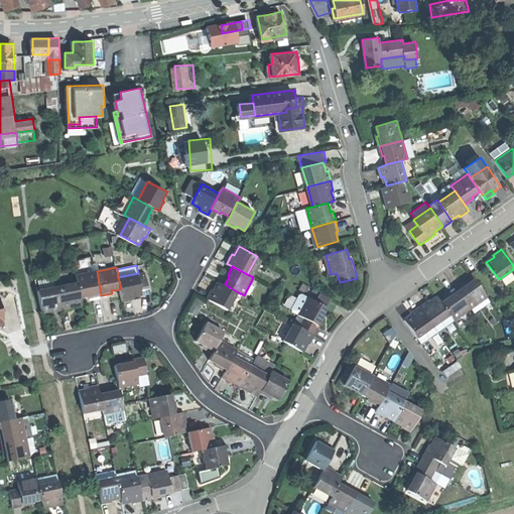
[(77,275),(79,282),(81,296),(91,294),(92,297),(95,296),(101,295),(97,271),(77,275)]
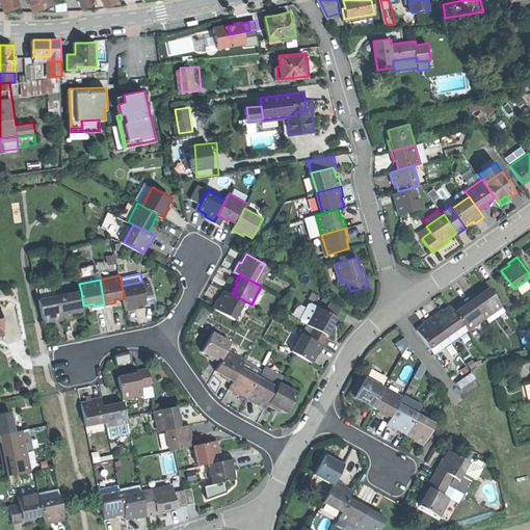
[(142,282),(122,286),(125,298),(127,310),(137,308),(137,306),(139,306),(147,303),(143,288),(142,282)]
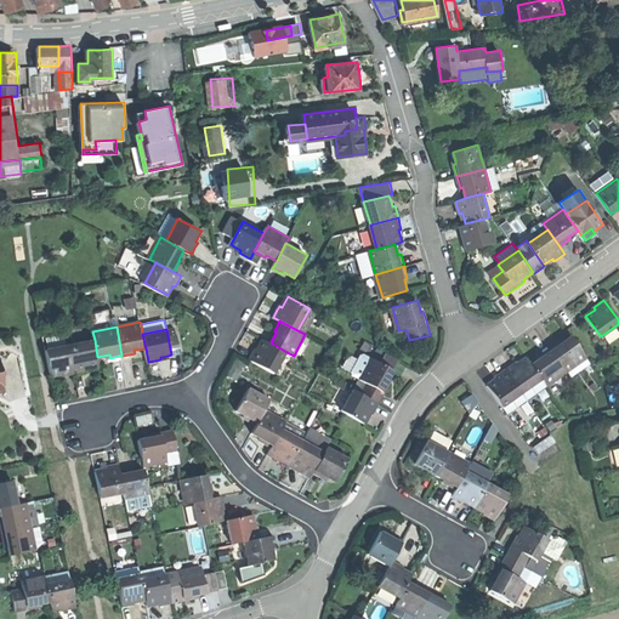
[(177,335),(168,336),(171,355),(181,353),(177,335)]
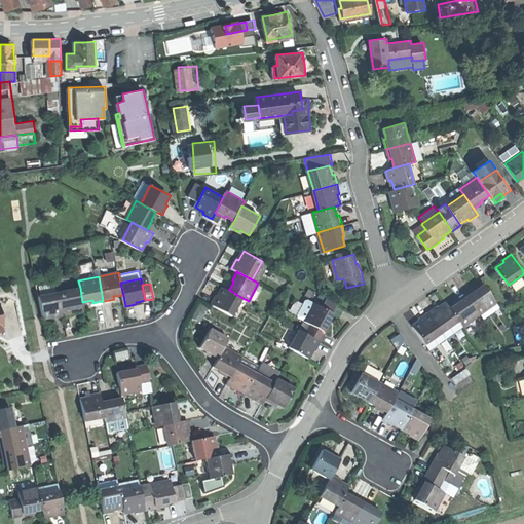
[(475,288),(465,293),(480,313),(484,319),(499,308),(500,307),(484,284),(479,287),(476,289),(475,288)]
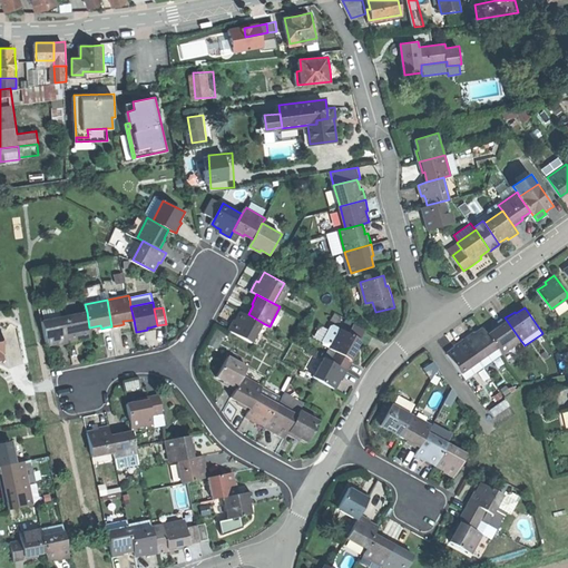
[(229,330),(253,342),(263,323),(248,314),(242,311),(237,321),(235,320),(232,324),(229,330)]
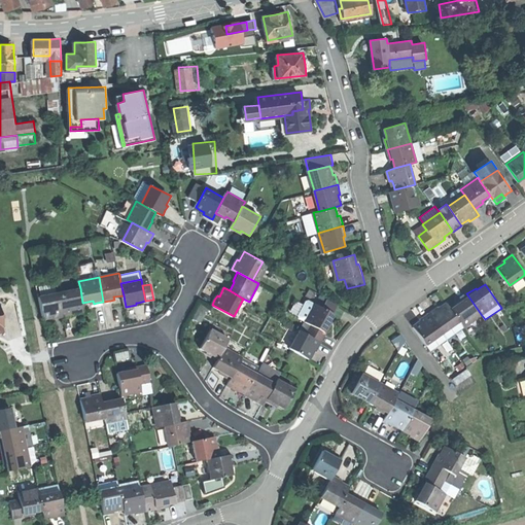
[(80,288),(60,292),(65,316),(72,315),(75,314),(74,312),(84,310),(82,303),(80,288)]
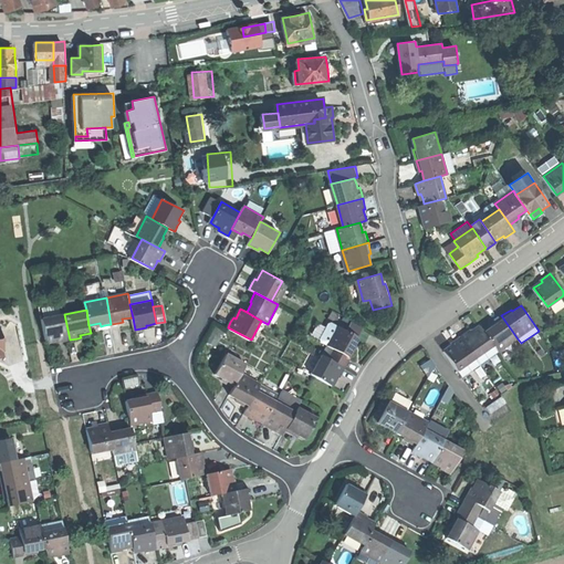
[(64,314),(42,319),(48,342),(54,341),(58,340),(59,342),(70,340),(64,314)]
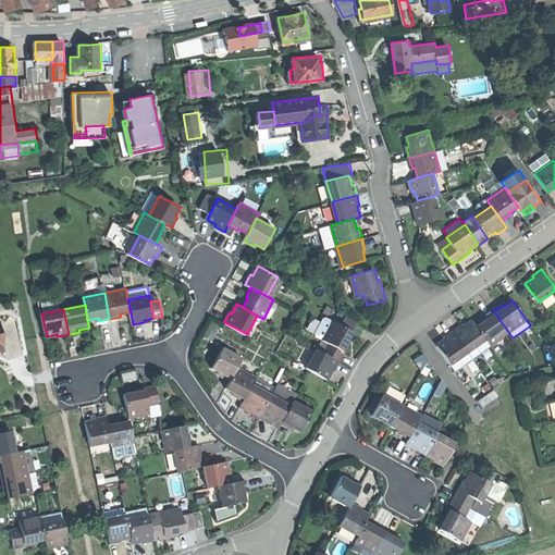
[(491,344),(508,332),(493,310),(488,315),(484,317),(485,319),(477,325),(491,344)]
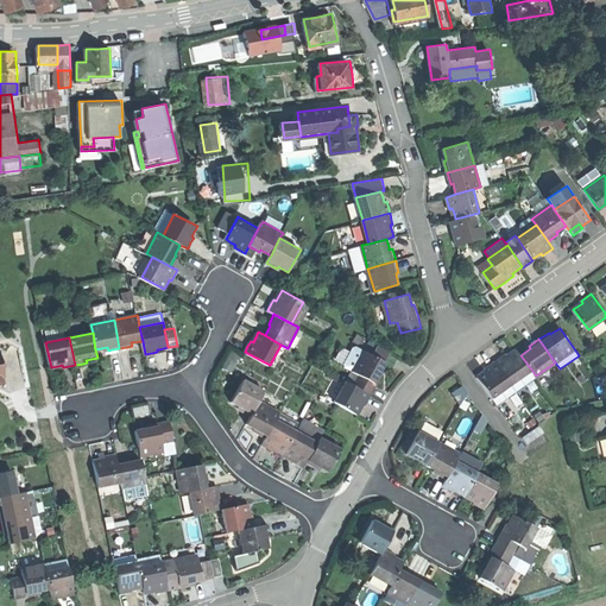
[(346,366),(353,370),(353,371),(365,349),(357,346),(355,345),(354,346),(345,363),(343,365),(346,366)]
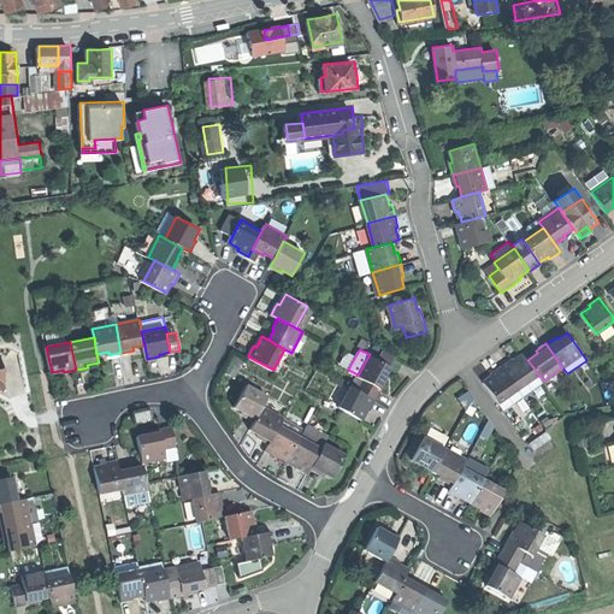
[(359,389),(377,399),(383,388),(388,378),(385,377),(391,366),(370,354),(358,376),(364,378),(359,389)]
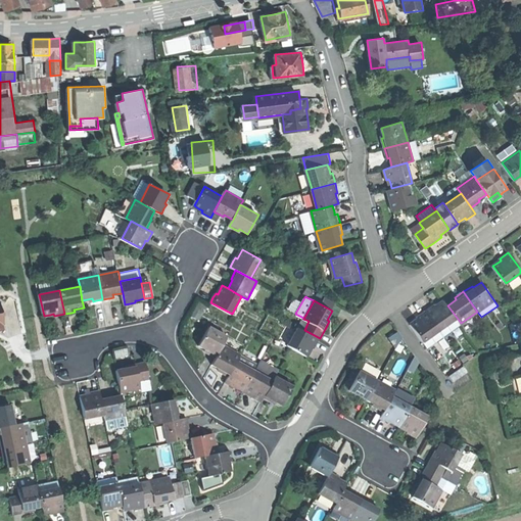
[(461,324),(461,323),(447,305),(444,300),(439,303),(436,305),(434,303),(426,310),(440,330),(444,336),(461,324)]
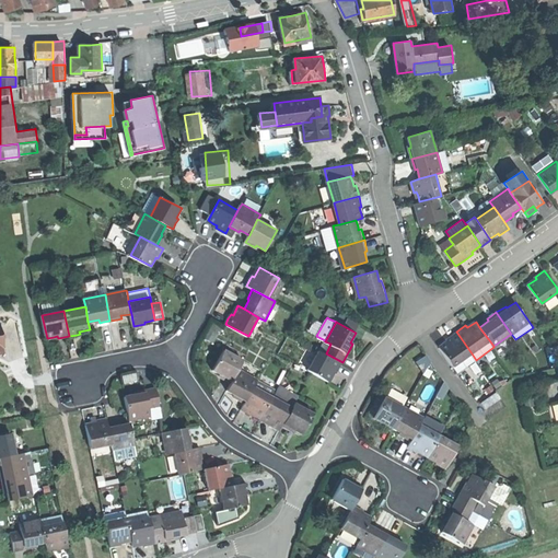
[(440,347),(453,365),(472,353),(456,332),(446,338),(449,340),(445,344),(440,347)]
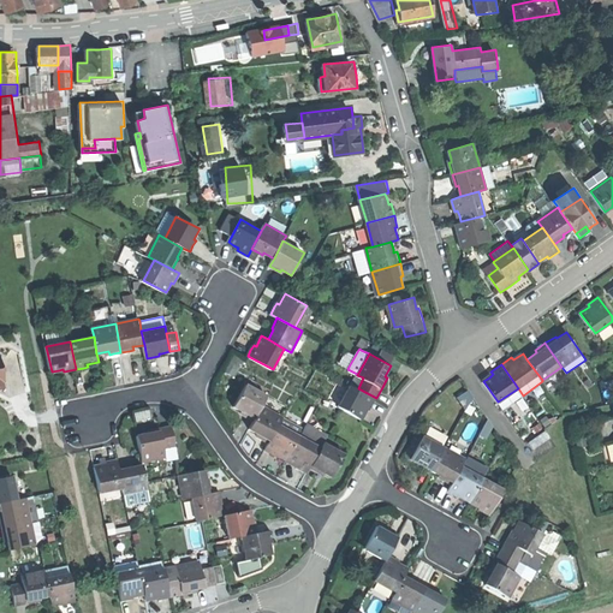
[(357,374),(351,385),(358,388),(363,378),(357,375),(357,374)]
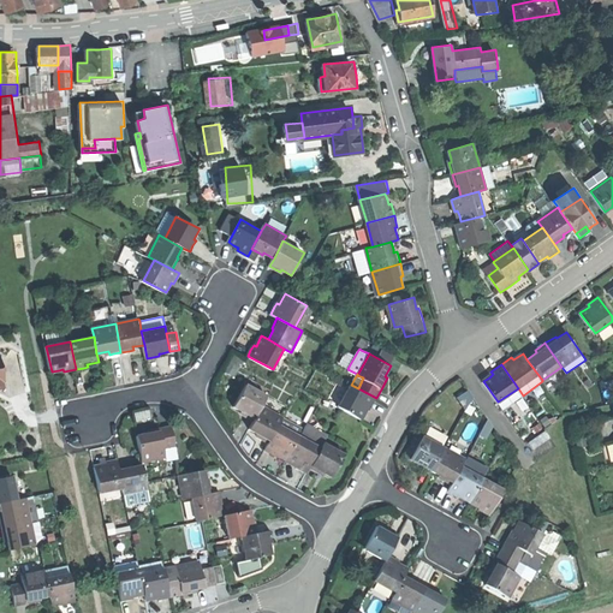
[(248,384),(236,406),(242,409),(245,411),(244,414),(255,420),(262,405),(268,394),(248,384)]
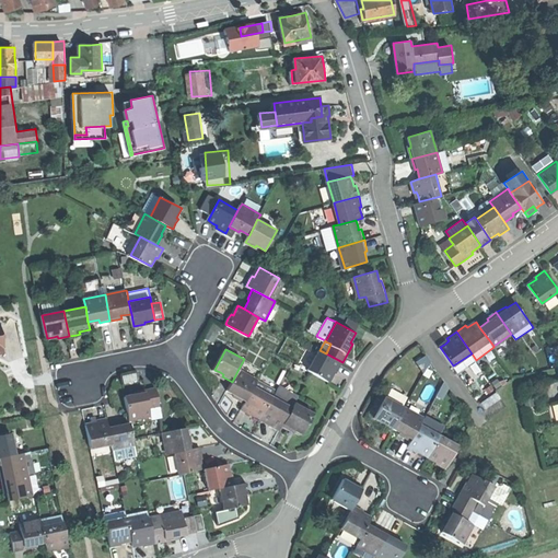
[(338,370),(343,362),(326,353),(320,350),(309,370),(329,381),(335,371),(337,373),(338,370)]
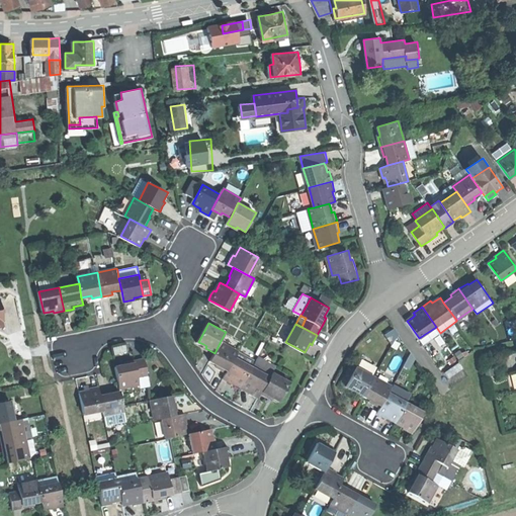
[(424,344),(440,333),(436,327),(419,338),(424,344)]
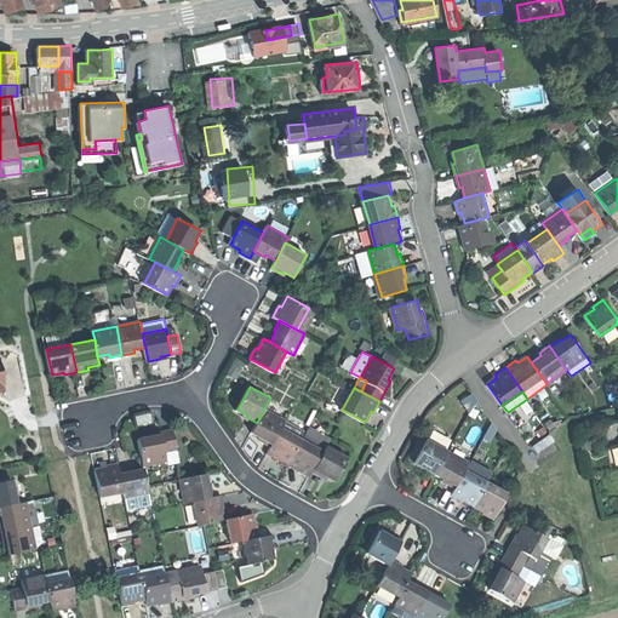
[(286,421),(264,408),(257,423),(252,431),(258,435),(263,438),(262,440),(272,446),(282,428),(286,421)]
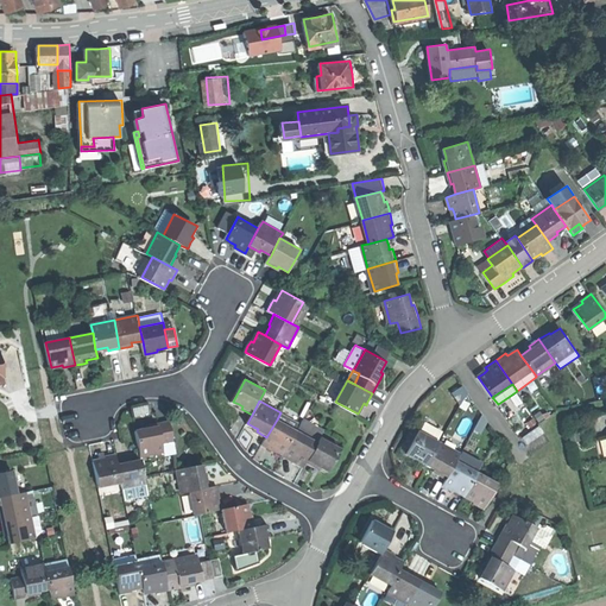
[(301,423),(281,412),(277,420),(297,431),(301,423)]
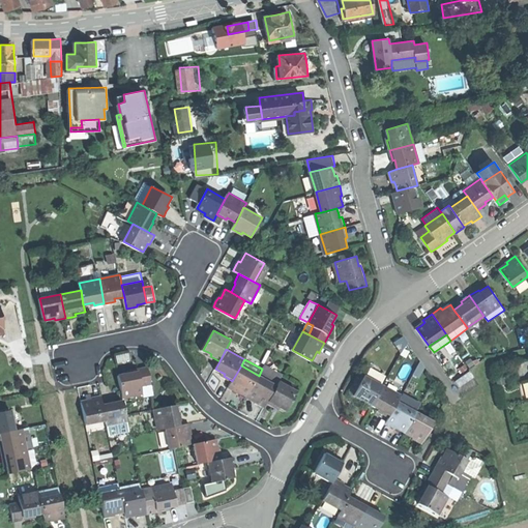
[(265,364),(262,369),(259,376),(277,385),(280,381),(281,379),(272,375),(275,370),(265,364)]
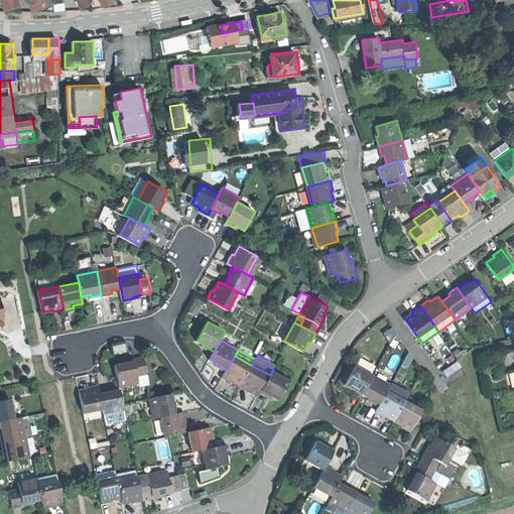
[(252,366),(235,356),(226,371),(223,376),(229,379),(233,382),(234,379),(242,384),(252,366)]
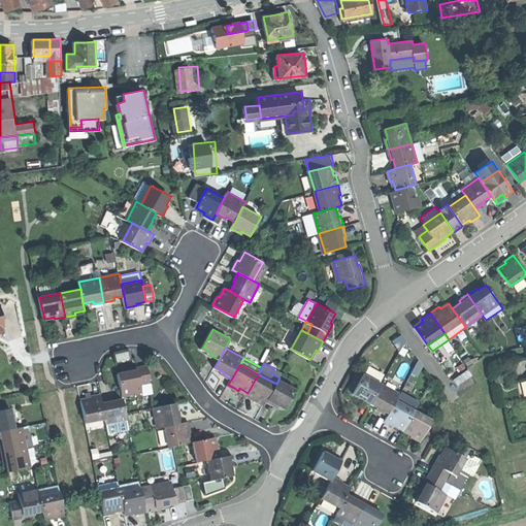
[(119,373),(123,395),(143,391),(141,384),(152,382),(148,365),(135,367),(128,369),(128,371),(119,373)]
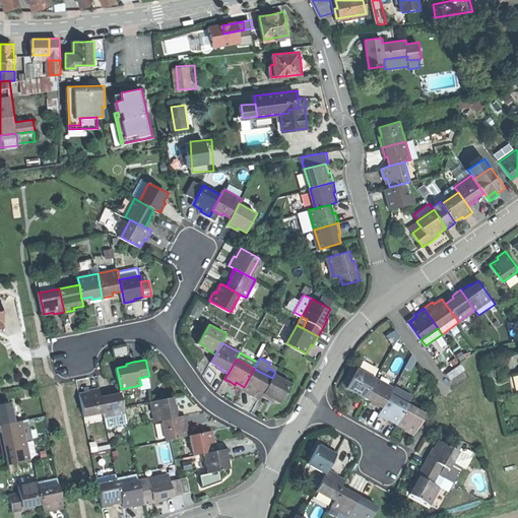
[(447,373),(451,379),(465,369),(461,363),(447,373)]
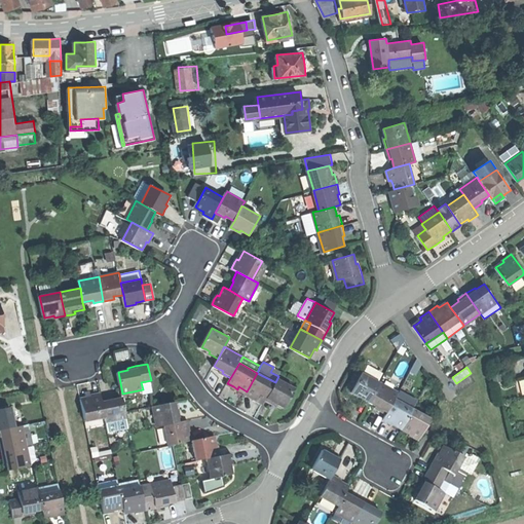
[(344,391),(350,395),(351,391),(362,372),(357,369),(344,391)]
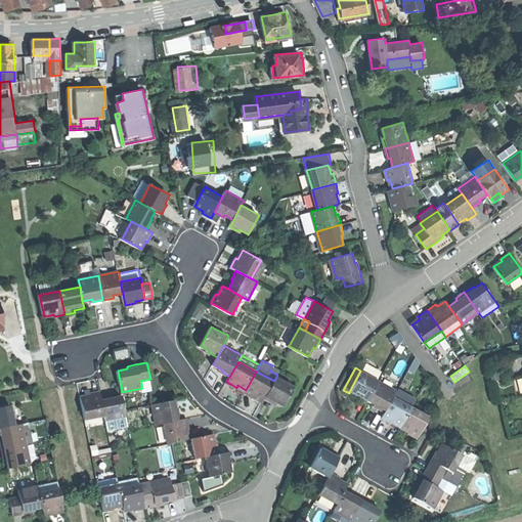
[(379,381),(360,371),(350,390),(359,395),(358,397),(367,402),(368,400),(379,381)]
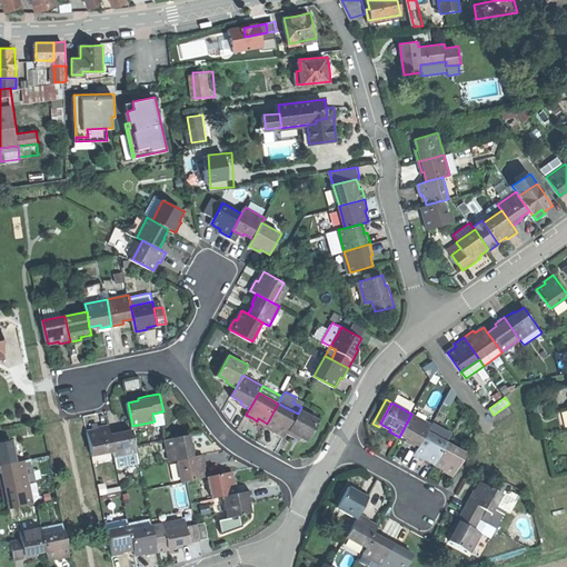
[(298,414),(278,404),(267,424),(274,427),(277,429),(276,431),(286,436),(288,431),(298,414)]
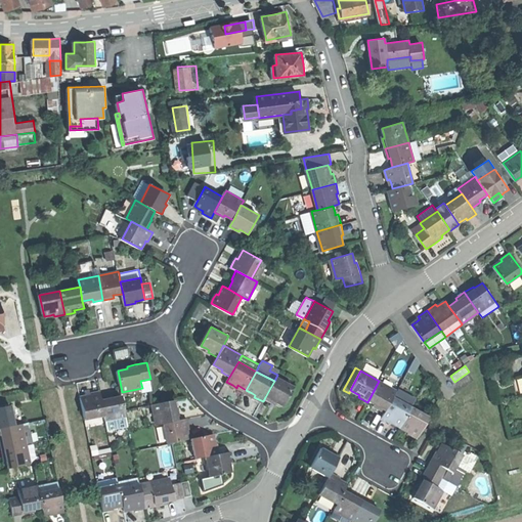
[(493,381),(501,380),(498,372),(491,374),(493,381)]
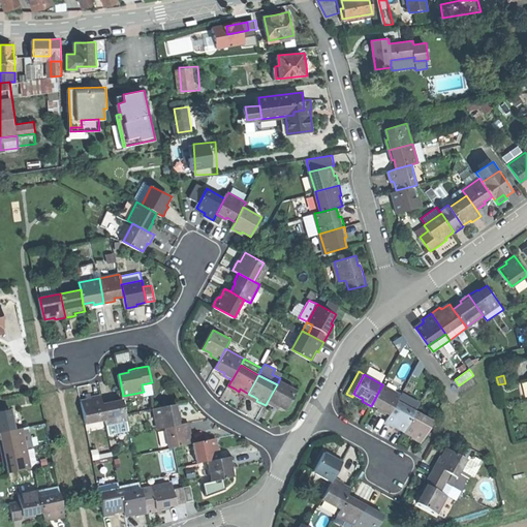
[(297,390),(279,380),(277,384),(268,401),(277,406),(278,404),(280,406),(286,409),(297,390)]
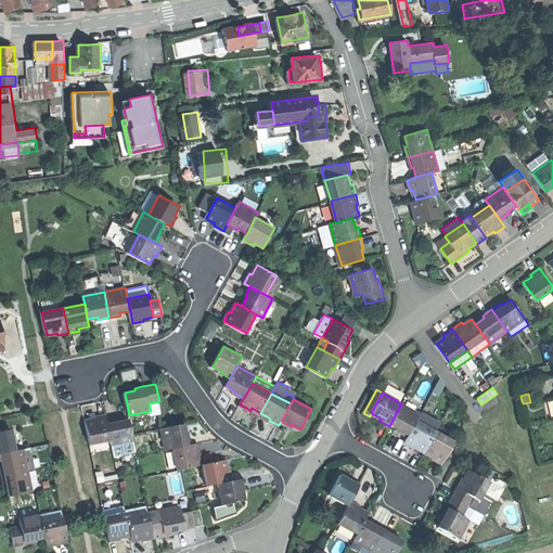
[(421,414),(401,403),(390,424),(397,427),(400,428),(399,432),(408,436),(416,421),(421,414)]
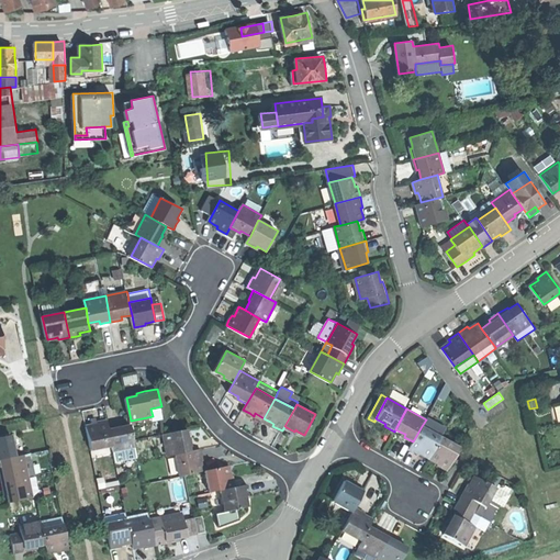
[(426,417),(426,420),(422,426),(441,436),(446,428),(426,417)]
